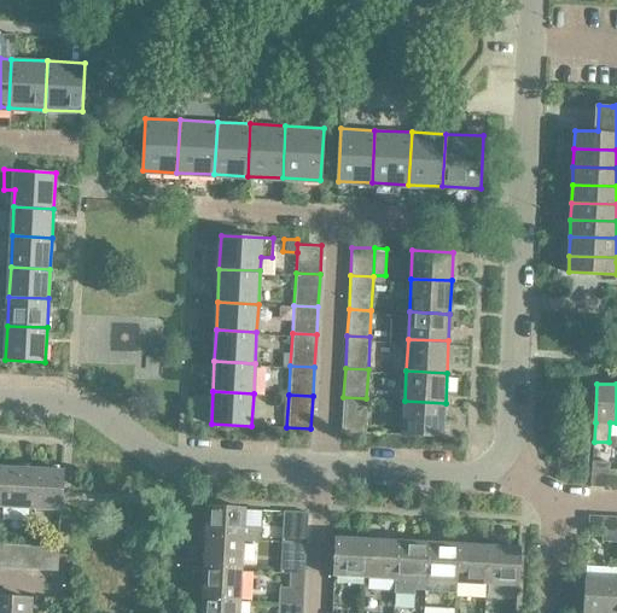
[(366,398),(343,397),(342,430),(365,431),(366,398)]
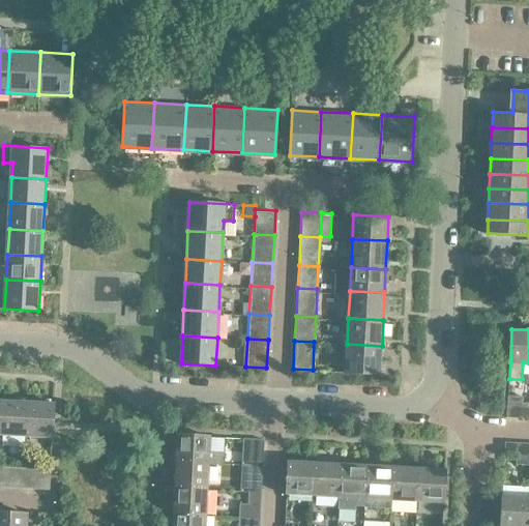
[(382,346),(347,344),(346,372),(380,374),(382,346)]
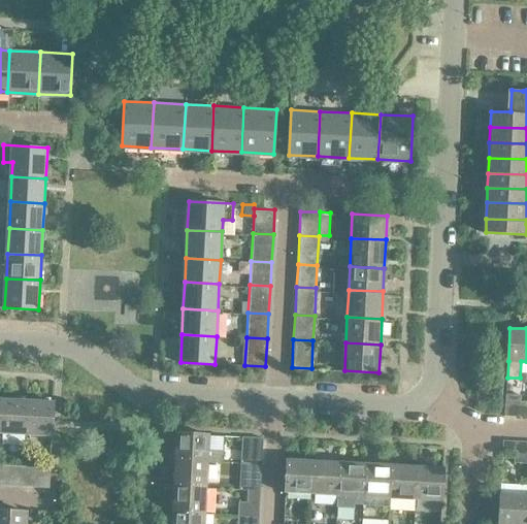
[(526,415),(526,402),(519,402),(520,393),(506,392),(505,414),(526,415)]
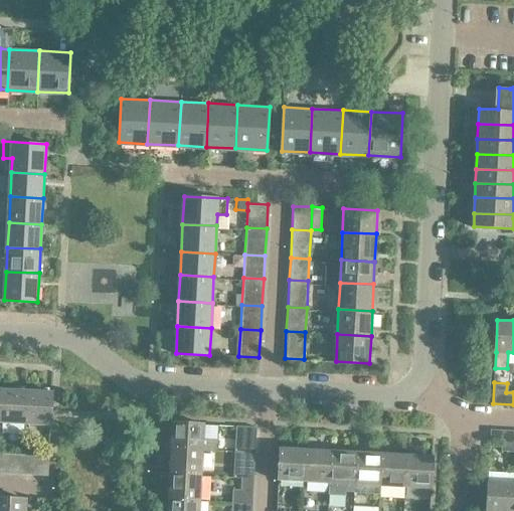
[(0,388),(0,420),(25,422),(27,389),(0,388)]
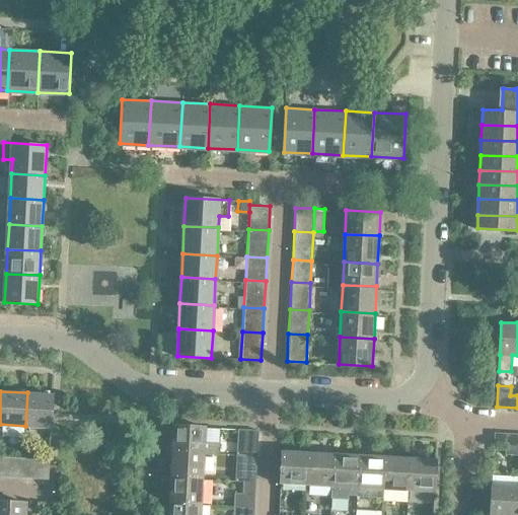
[(27,392),(25,426),(52,427),(54,394),(27,392)]
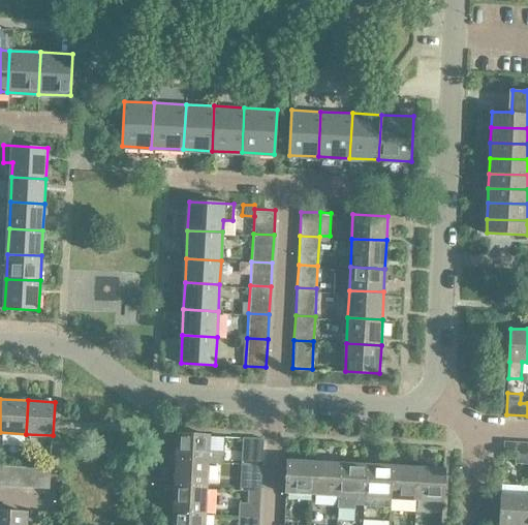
[(176,460),(210,462),(222,463),(222,448),(211,448),(212,435),(177,433),(176,460)]
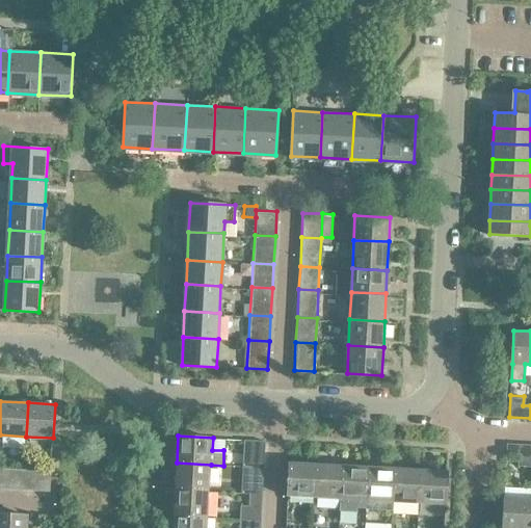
[(249,467),(263,467),(264,441),(243,440),(241,466),(250,466),(249,467)]
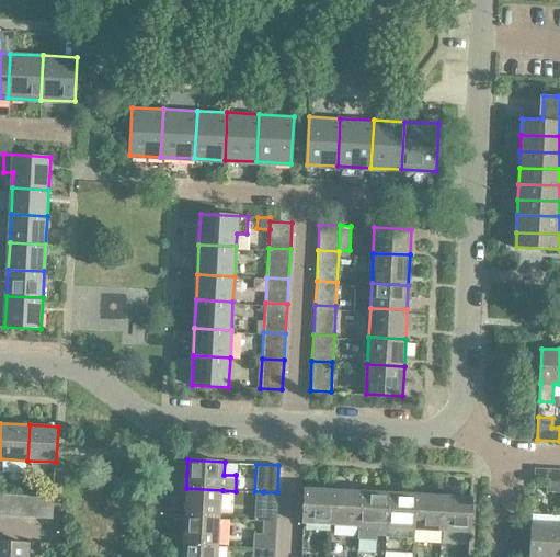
[(559,490),(559,467),(536,467),(535,480),(545,480),(545,490),(559,490)]
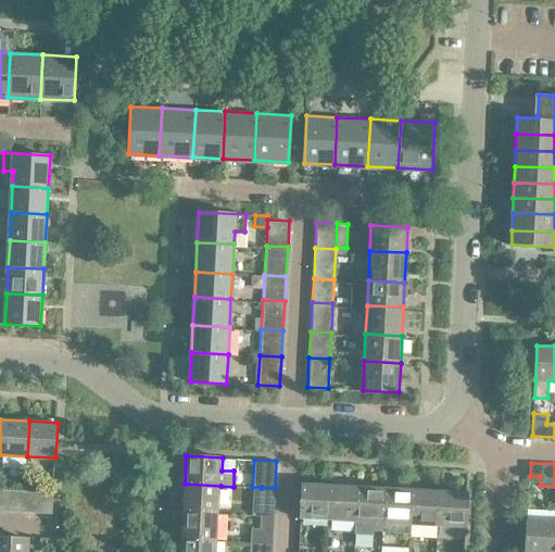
[(2,473),(1,480),(24,481),(25,473),(2,473)]
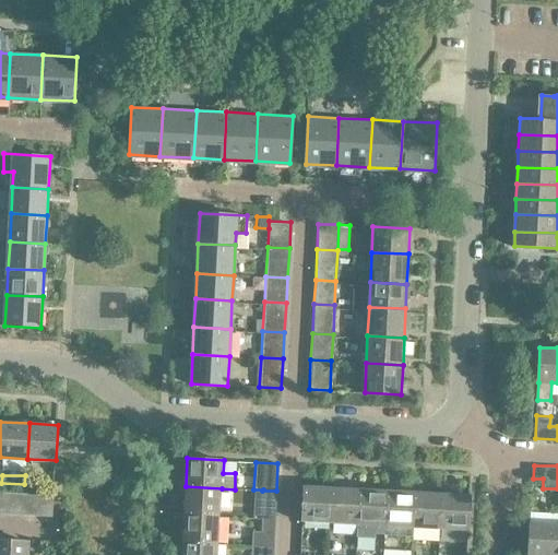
[(330,522),(332,487),(303,485),(301,520),(330,522)]
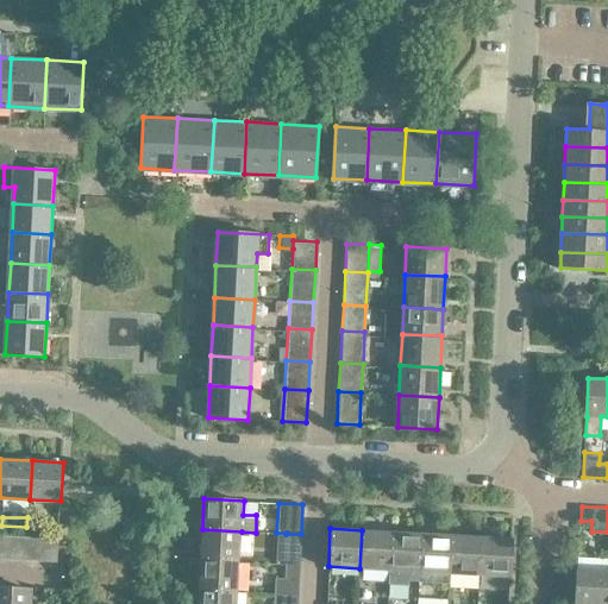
[(242,532),(202,529),(200,559),(240,561),(242,532)]
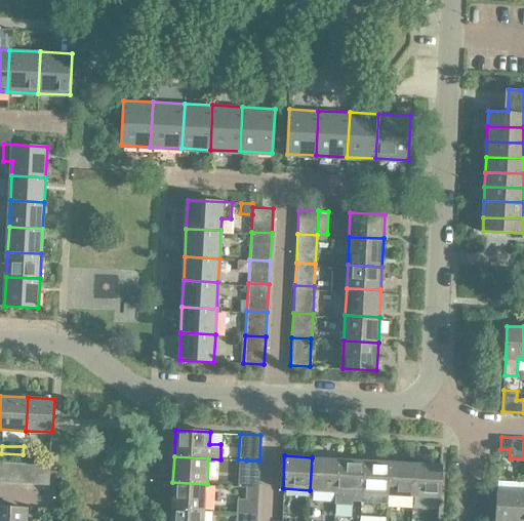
[(336,458),(312,457),(310,490),(334,491),(336,458)]
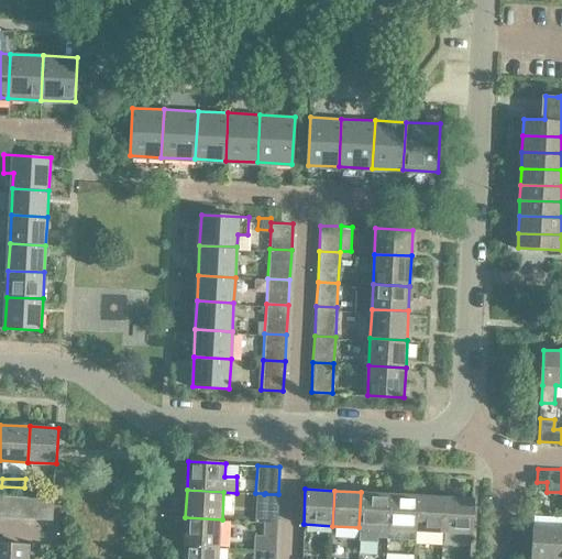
[(361,492),(359,527),(359,536),(371,537),(371,528),(387,528),(388,493),(361,492)]
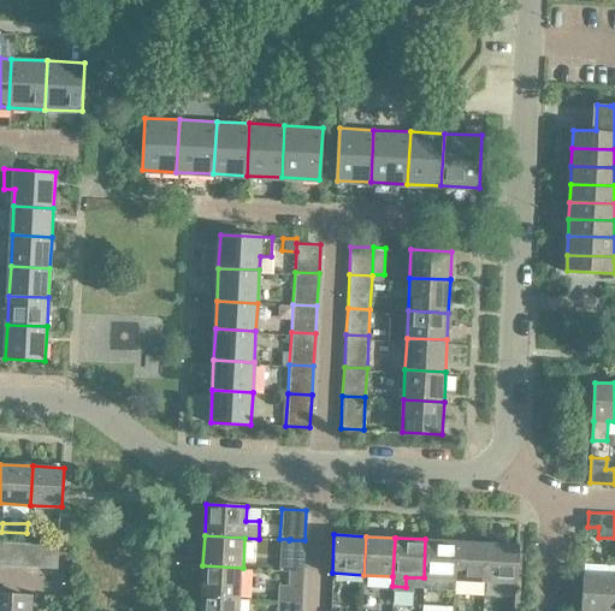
[(29,541),(0,539),(0,563),(28,565),(29,541)]
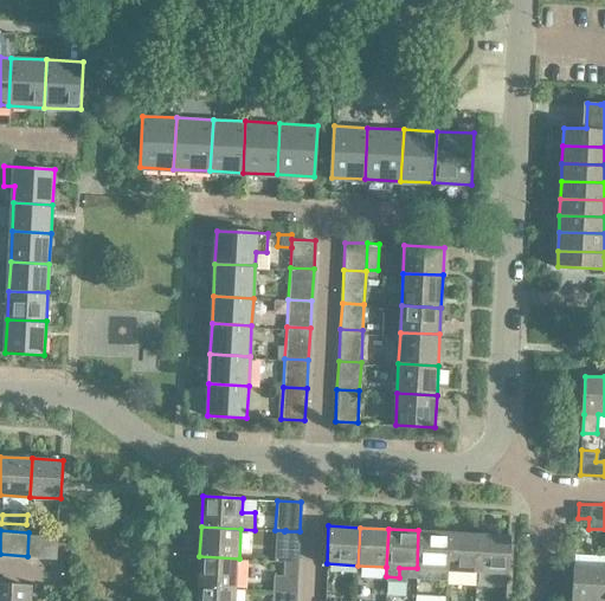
[(418,530),(417,568),(445,570),(448,532),(418,530)]
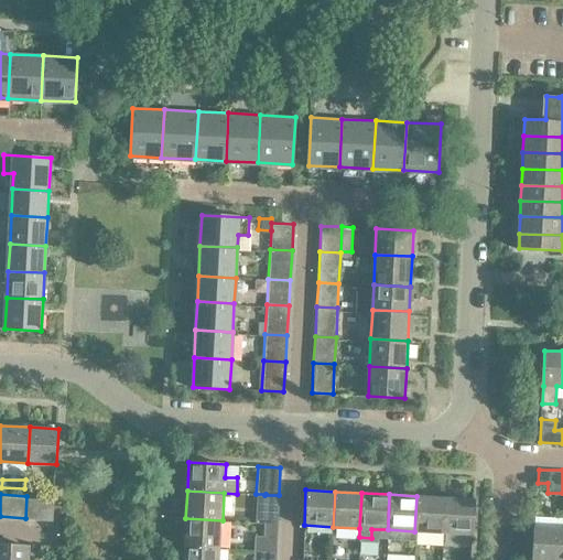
[(279,495),(264,495),(264,506),(256,505),(255,523),(263,523),(277,524),(279,495)]
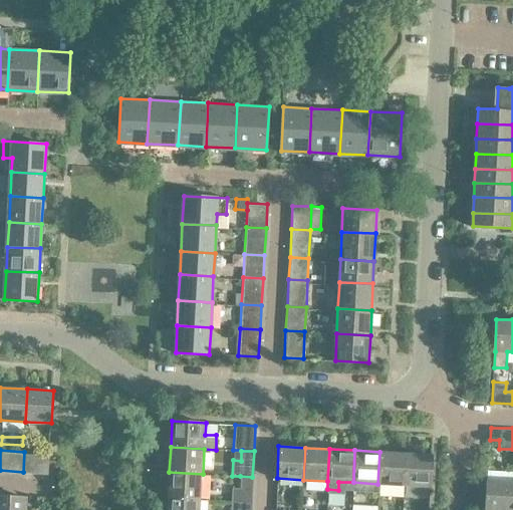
[(48,453),(24,452),(23,472),(47,473),(48,453)]
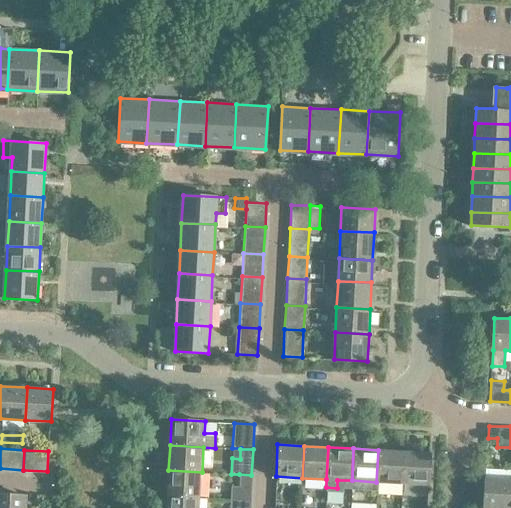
[(378,450),(376,482),(402,483),(404,451),(378,450)]
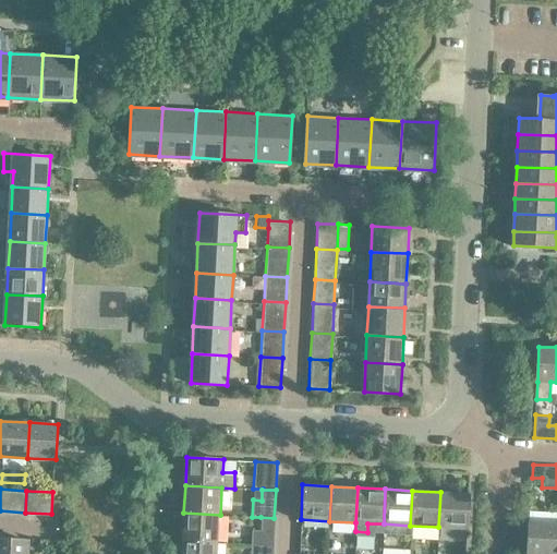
[(440,492),(438,527),(465,528),(468,494),(440,492)]
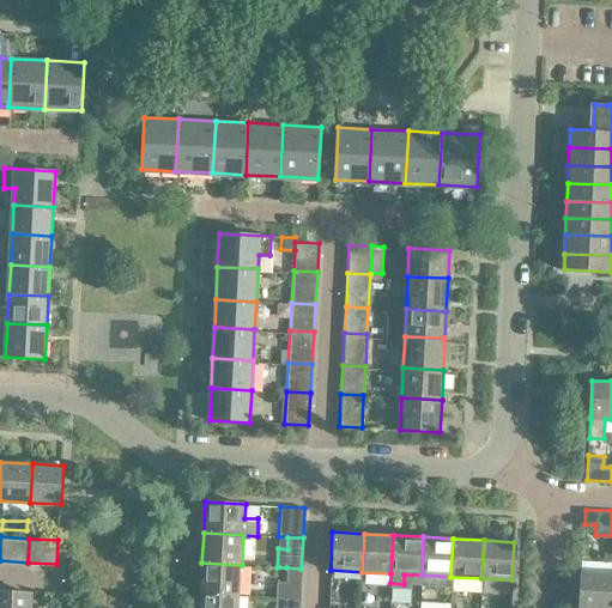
[(201,563),(200,594),(241,595),(242,565),(201,563)]
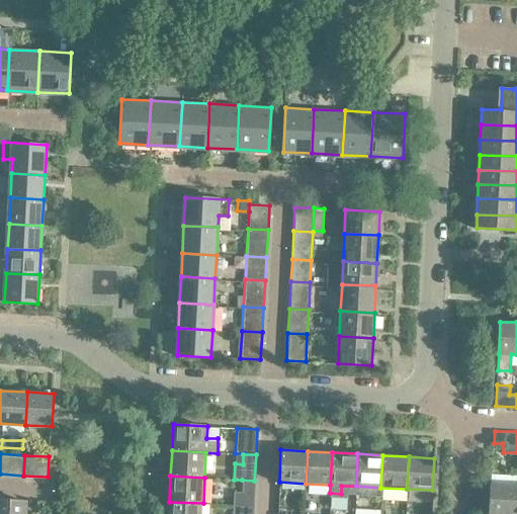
[(254,481),(242,480),(242,491),(233,491),(233,505),(253,506),(254,481)]
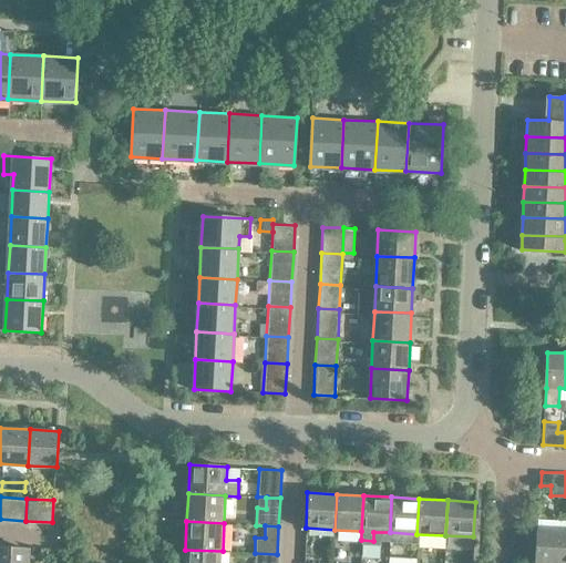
[(565,562),(565,550),(565,531),(538,530),(536,562),(565,562)]
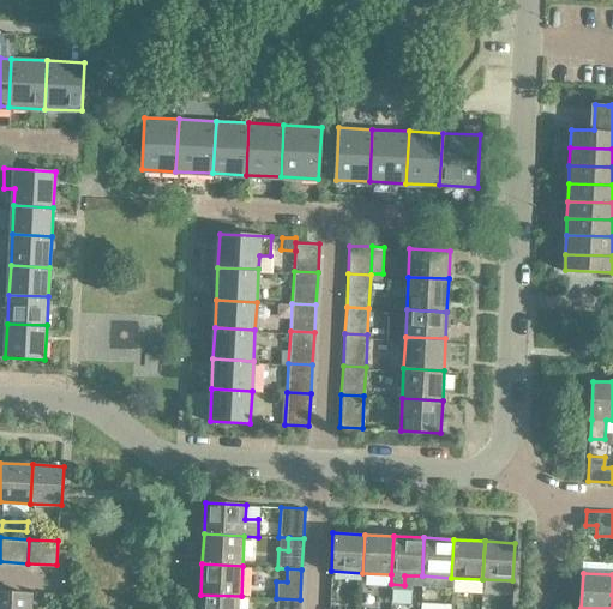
[(0,608),(31,608),(32,595),(0,592),(0,608)]
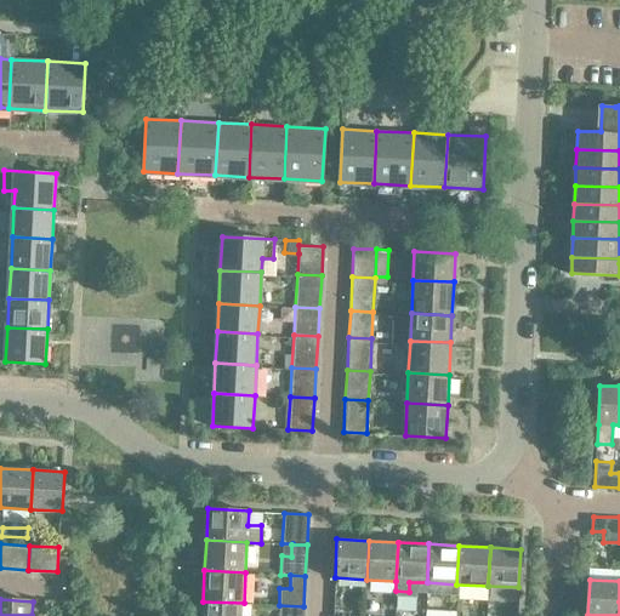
[(243,615),(244,603),(203,602),(202,615),(243,615)]
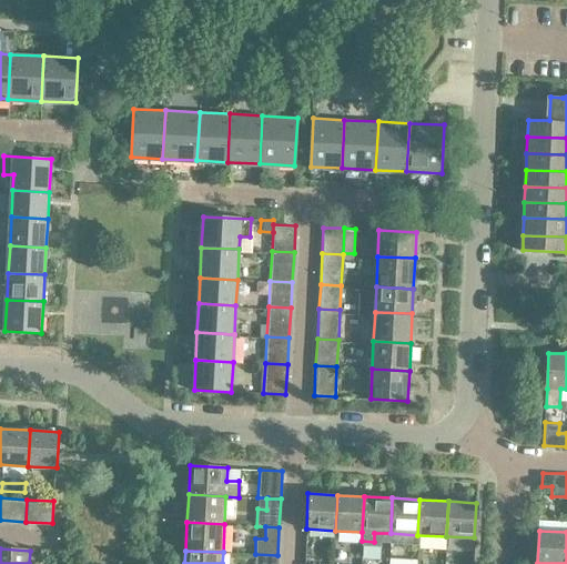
[(276,563),(277,555),(255,554),(254,563),(276,563)]
